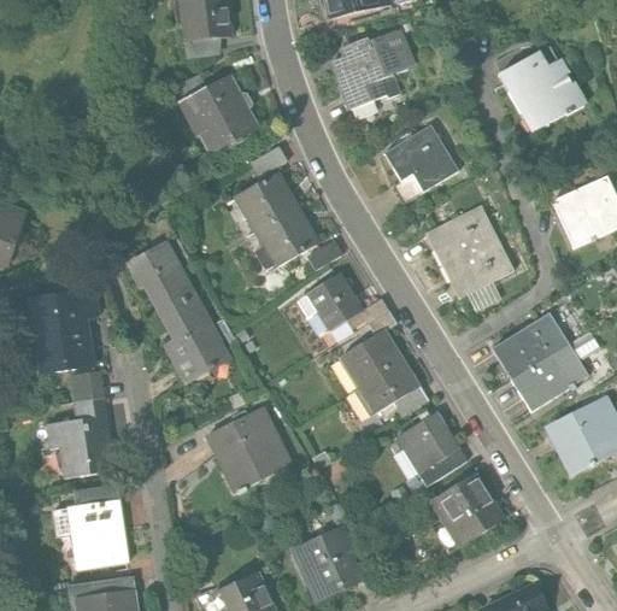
[(183,0),(187,39),(223,35),(233,34),(229,0),(183,0)]
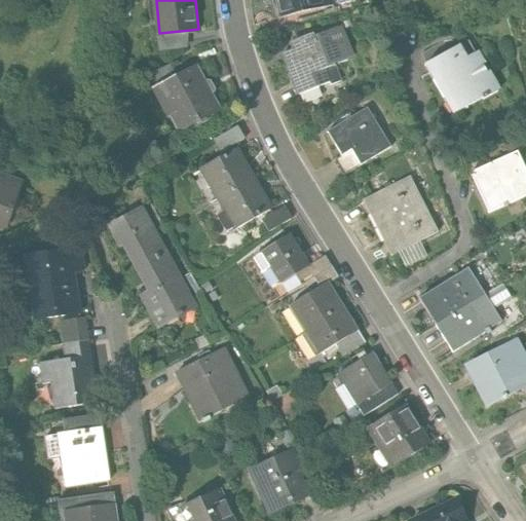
[(271,0),(276,17),(331,3),(330,0),(271,0)]
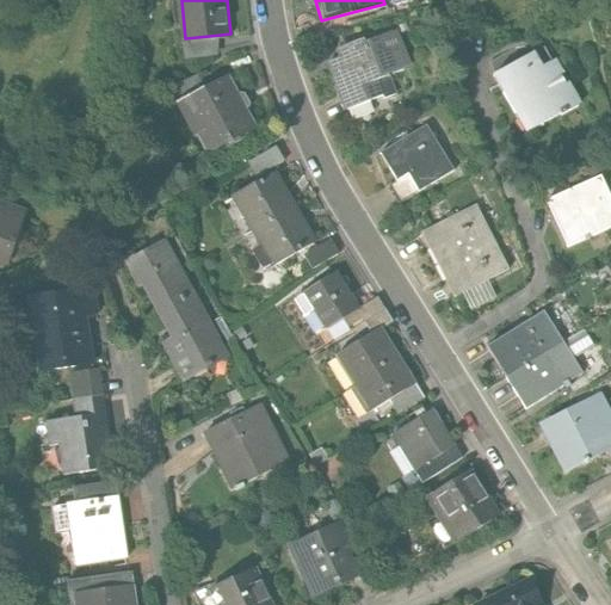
[(327,61),(345,107),(382,93),(383,97),(394,92),(387,74),(409,65),(395,30),(362,43),(359,38),(333,48),(337,57),(327,61)]
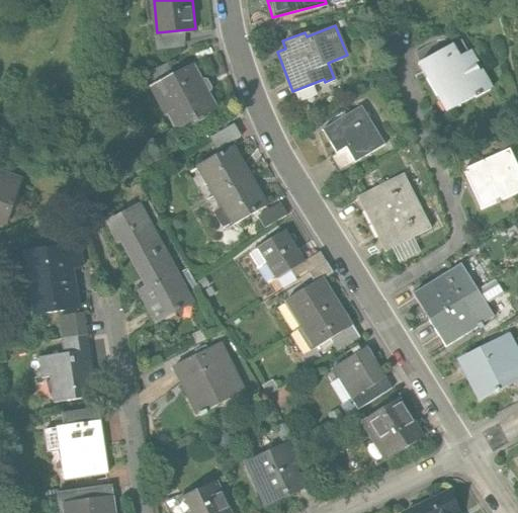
[(185,45),(187,29),(157,32),(159,47),(185,45)]
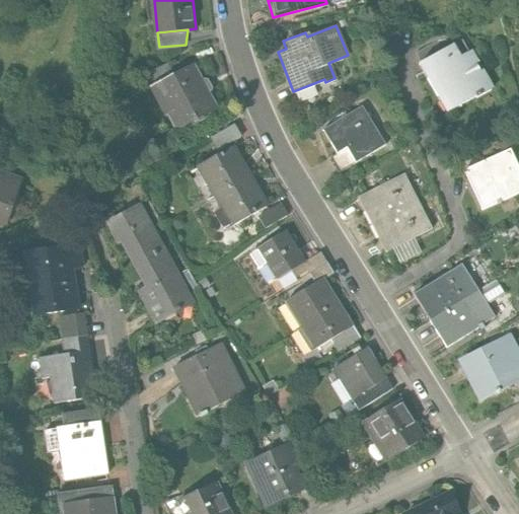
[(450,45),(417,64),(444,113),(474,94),(476,97),(491,89),(469,52),(458,58),(450,45)]
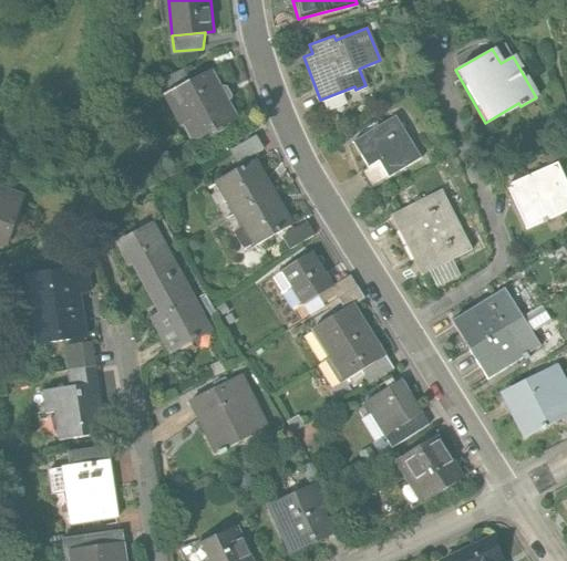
[(168,91),(192,79),(185,66),(155,79),(163,94),(168,91)]
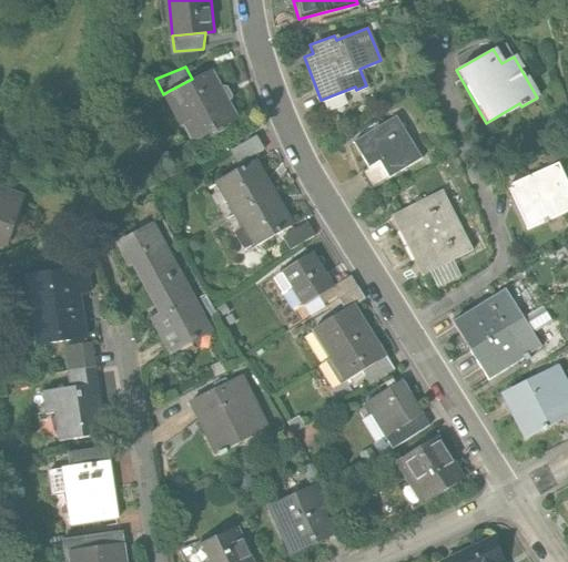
[(239,115),(214,68),(192,79),(169,91),(184,121),(186,120),(196,138),(239,115)]
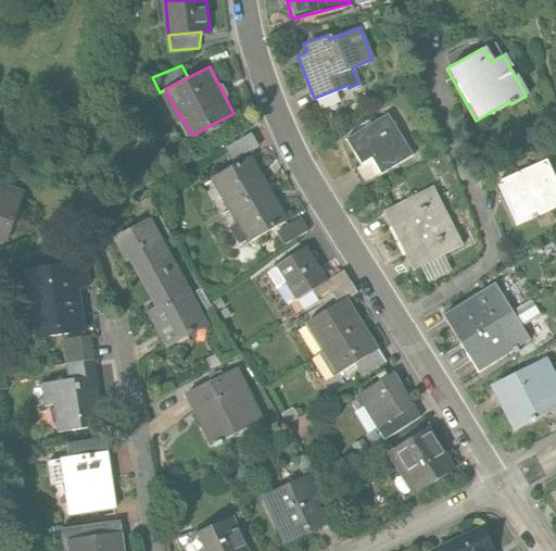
[(386,112),(344,137),(359,163),(352,168),(362,184),(411,153),(386,112)]
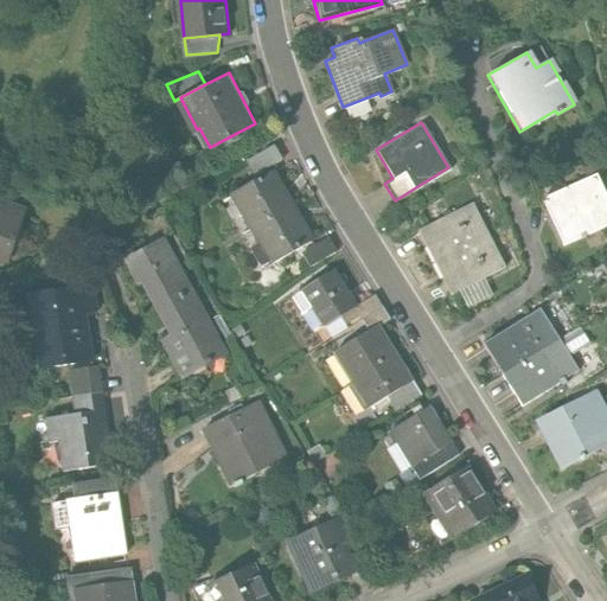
[(275,142),(249,158),(257,171),(283,155),(275,142)]
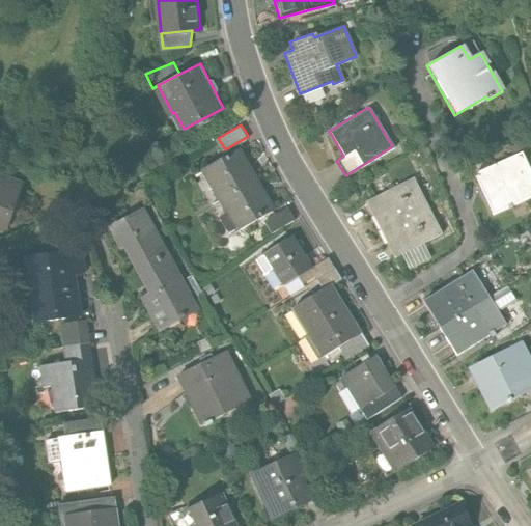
[(205,168),(222,197),(257,177),(241,147),(205,168)]
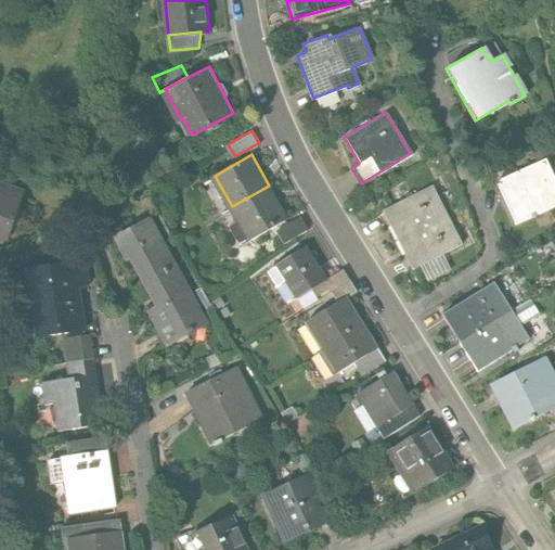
[(495,180),(514,222),(554,203),(554,181),(544,158),(495,180)]
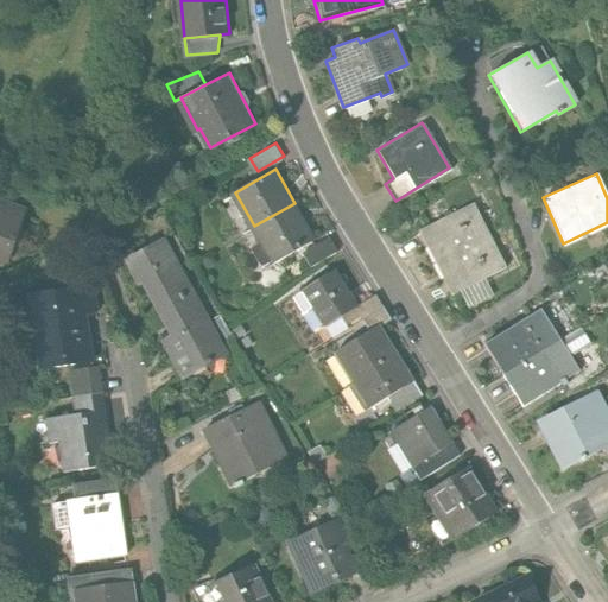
[(0,196),(0,253),(8,257),(26,204),(0,196)]
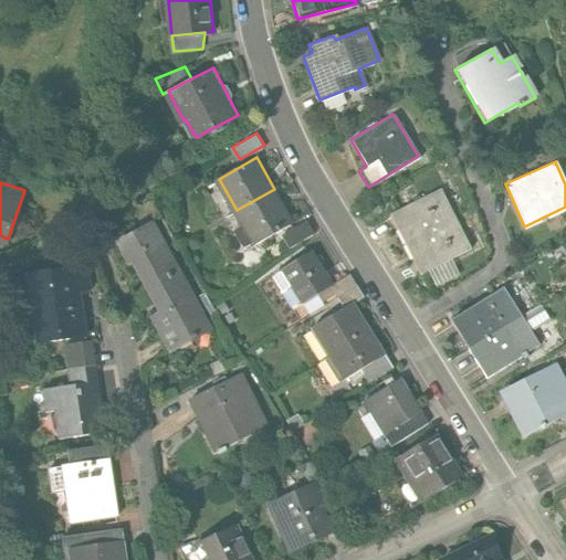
[(387,212),(402,242),(453,217),(439,187),(387,212)]
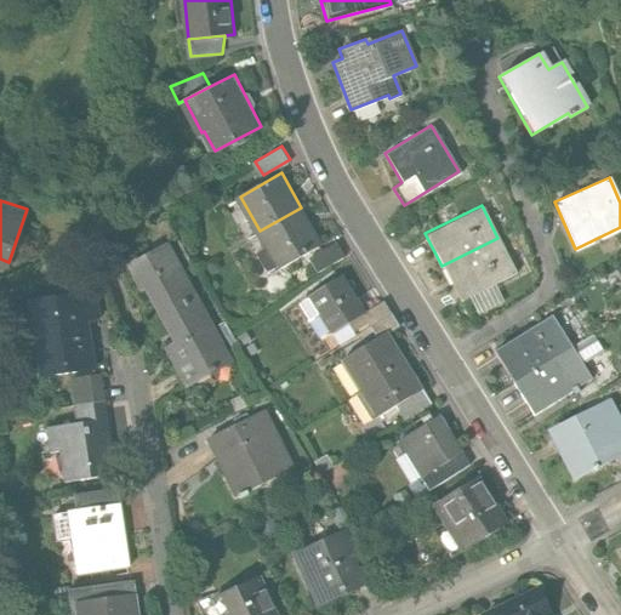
[(320,241),(301,208),(260,231),(280,266),(320,241)]
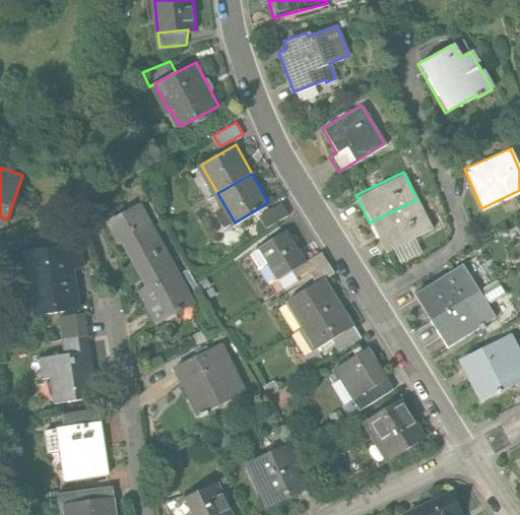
[(431,227),(416,199),(370,222),(383,250),(392,246),(412,236),(431,227)]
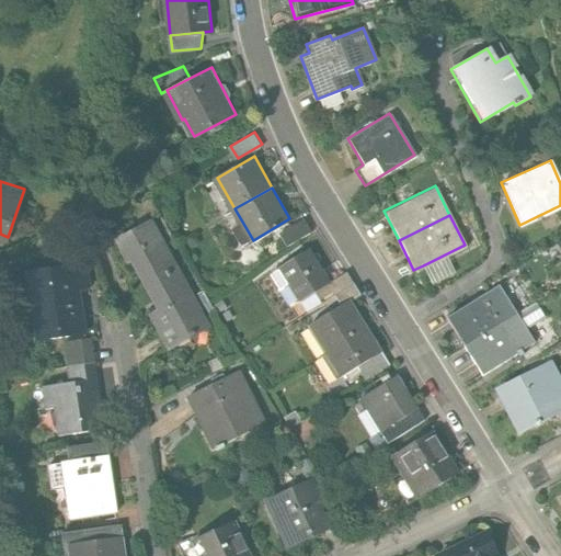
[(311,230),(304,217),(279,231),(287,245),(311,230)]
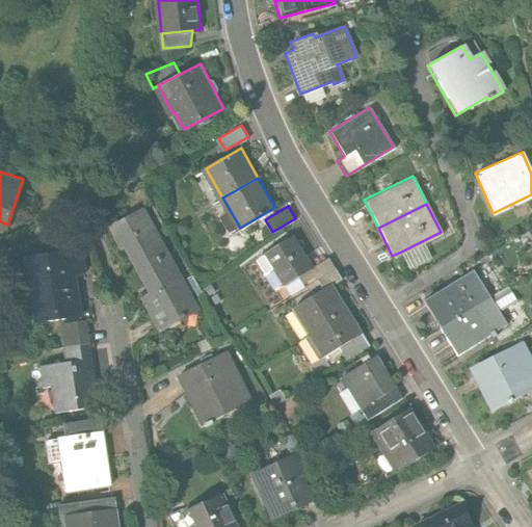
[(144,296),(161,327),(200,307),(145,207),(112,225),(124,245),(127,244),(153,292),(144,296)]
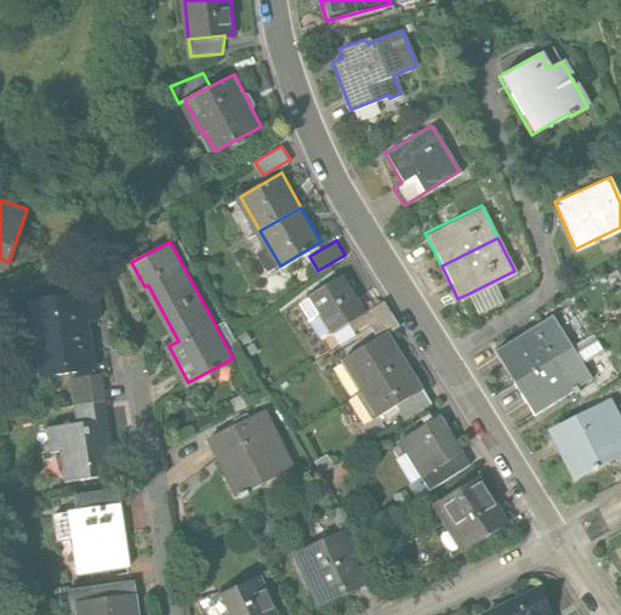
[(343,272),(301,300),(312,317),(322,311),(334,330),(348,320),(366,309),(343,272)]
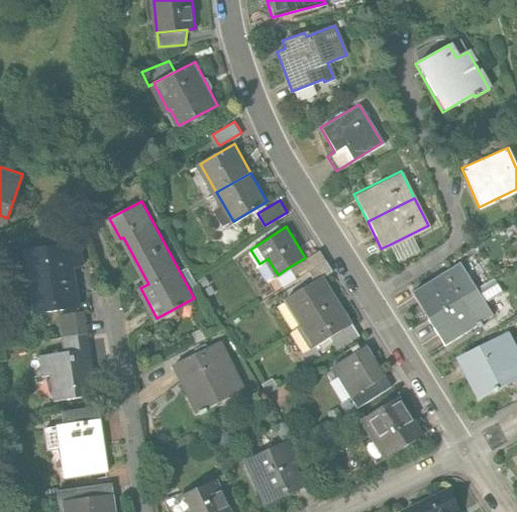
[(418,249),(410,234),(390,244),(397,260),(418,249)]
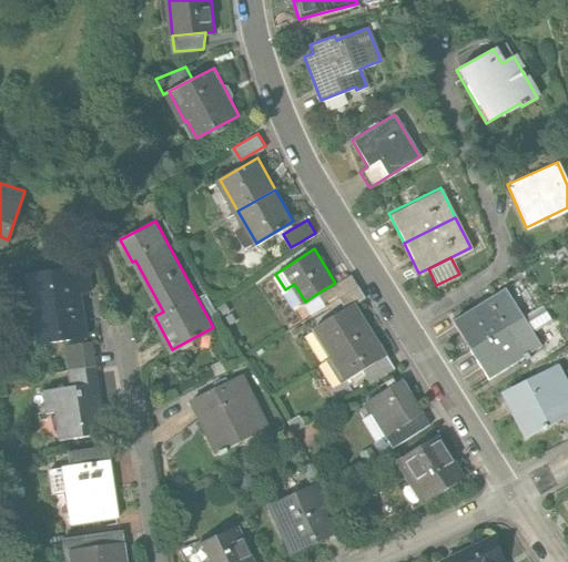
[(89,264),(29,273),(39,340),(89,333),(82,286),(92,284),(89,264)]
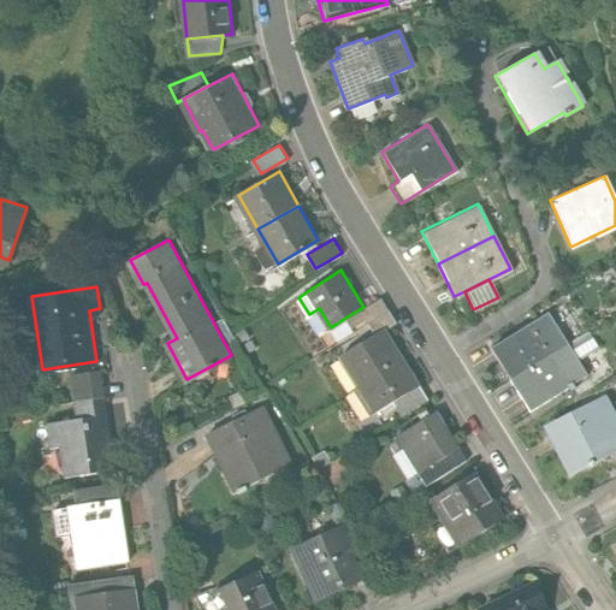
[(366,319),(367,323),(389,309),(380,296),(363,307),(345,318),(351,327),(366,319)]
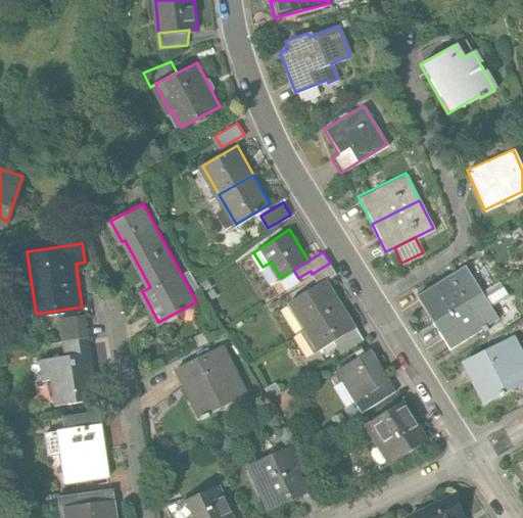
[(336,272),(330,263),(312,274),(319,284),(328,278),(336,272)]
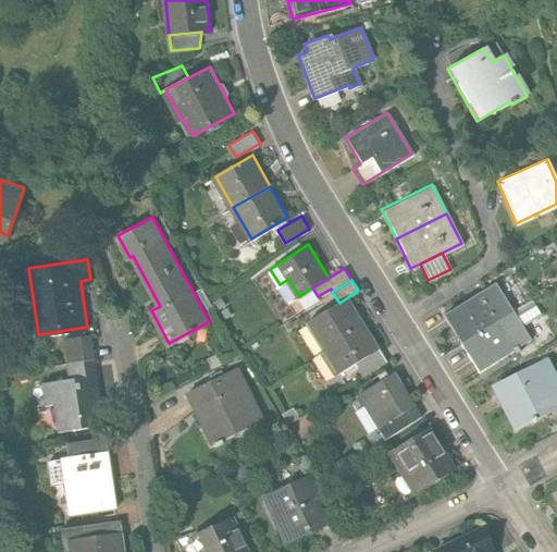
[(442,314),(459,342),(510,310),(493,282),(442,314)]
